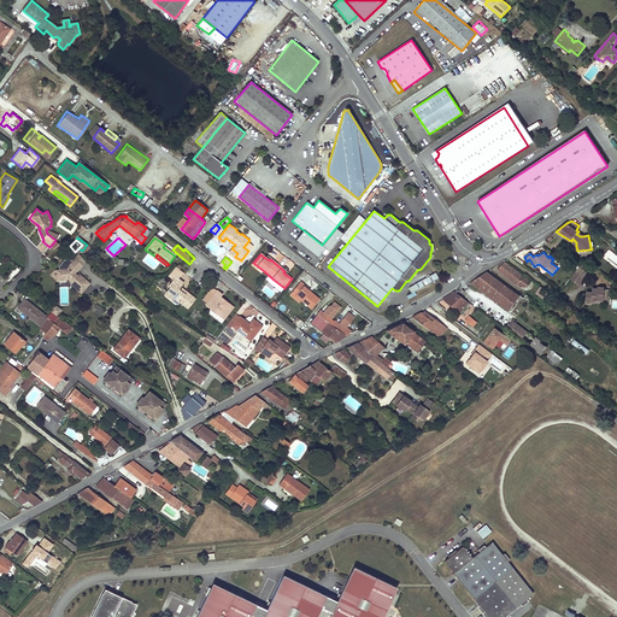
[(74,258),(68,265),(69,266),(66,270),(60,270),(57,270),(54,272),(54,277),(57,278),(68,278),(70,281),(69,282),(81,293),(89,283),(80,275),(75,276),(74,274),(75,271),(81,265),(74,258)]
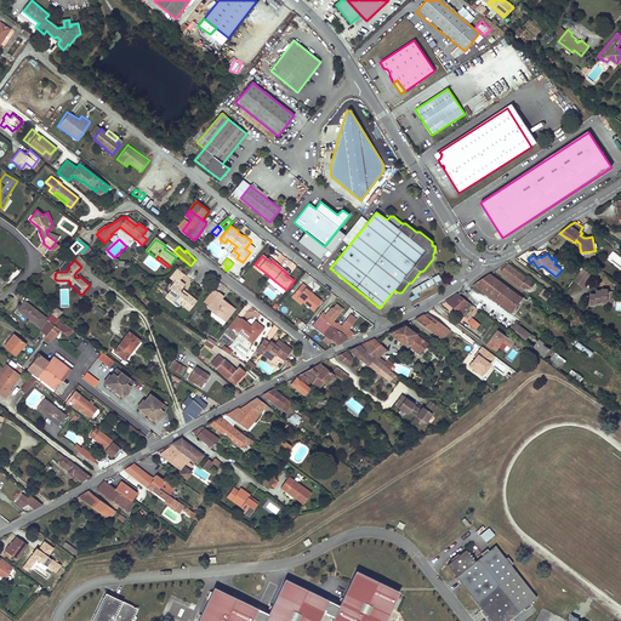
[(502,271),(520,286),(522,285),(527,289),(528,288),(534,280),(533,280),(528,277),(527,278),(508,263),(502,271)]
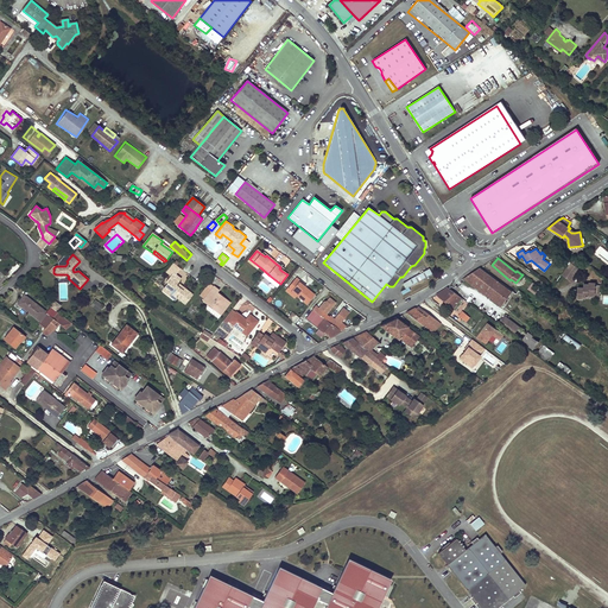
[(260,267),(249,259),(247,263),(258,271),(260,267)]
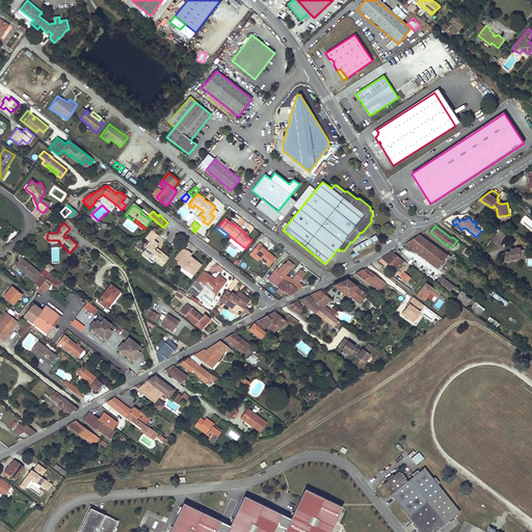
[(507,236),(500,231),(493,241),(500,246),(507,236)]
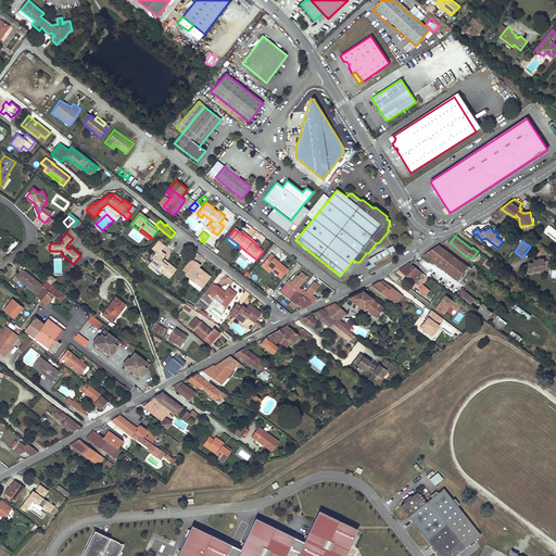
[(163,245),(160,242),(154,250),(158,253),(160,251),(162,253),(166,248),(163,245)]
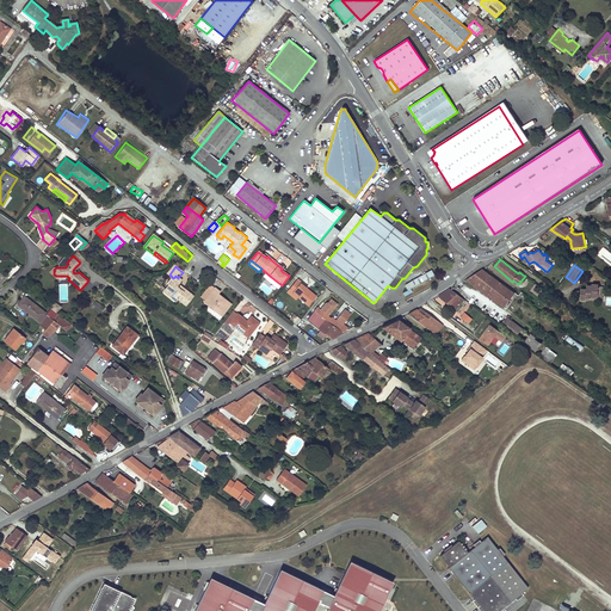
[(54,270),(56,267),(53,269),(49,272),(57,279),(65,279),(67,276),(56,276),(54,275),(54,270)]
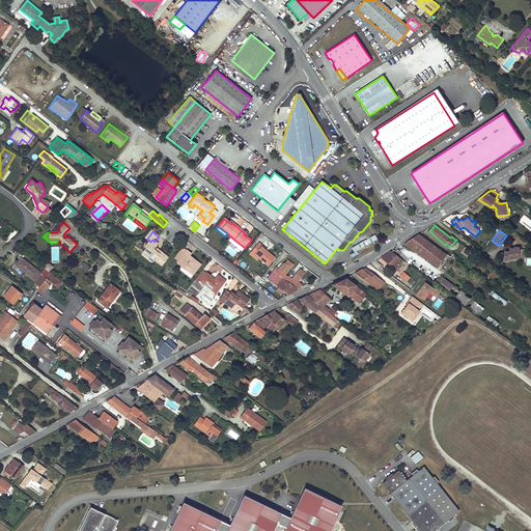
[(378,240),(374,234),(357,244),(358,245),(360,249),(378,240)]
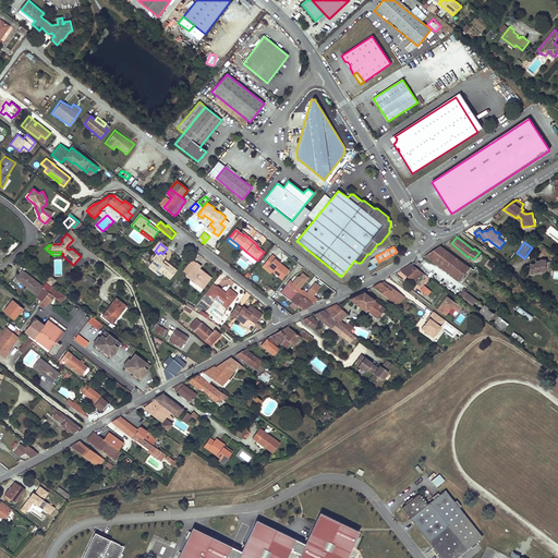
[(426,255),(461,280),(470,268),(440,246),(426,255)]
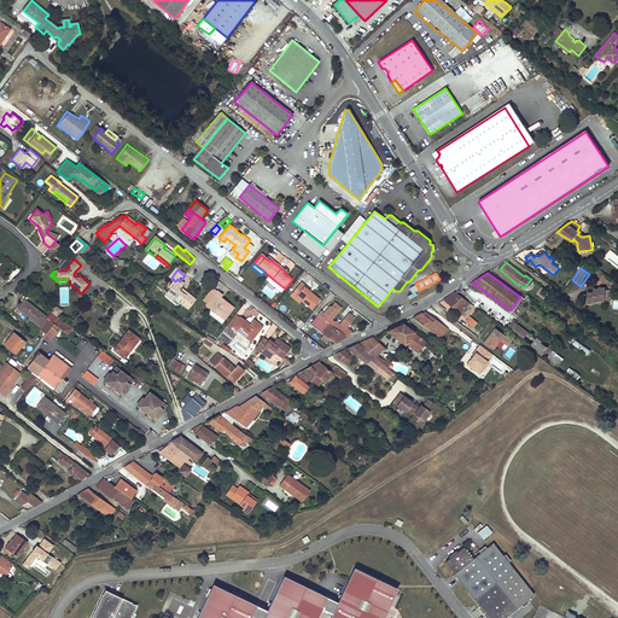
[(172,290),(168,295),(176,301),(175,303),(179,307),(181,304),(190,310),(198,301),(188,295),(187,297),(182,293),(180,291),(186,285),(180,281),(178,279),(175,281),(170,289),(172,290)]
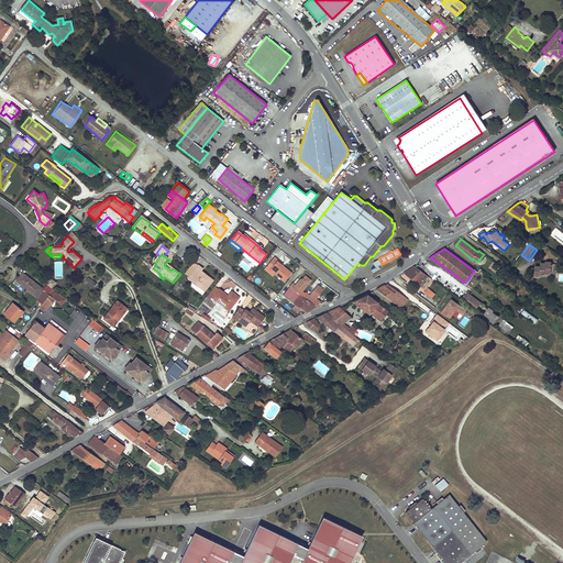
[(257,265),(260,263),(250,255),(247,257),(257,265)]
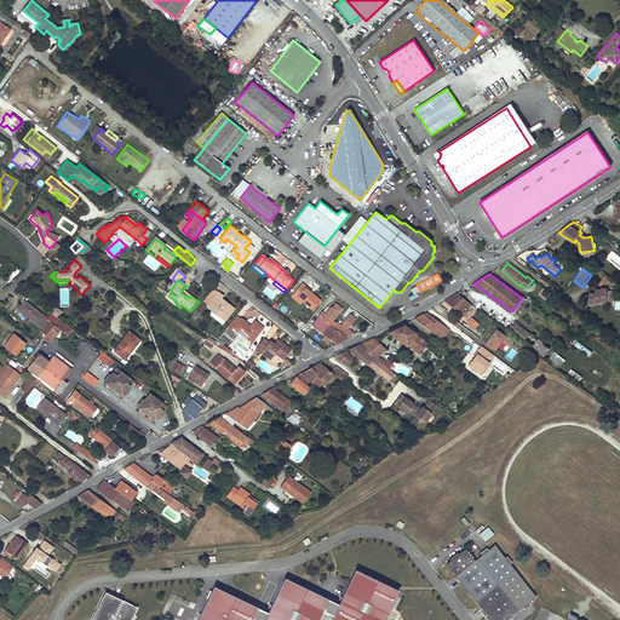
[(302,282),(293,293),(303,302),(314,309),(321,300),(310,292),(304,287),(305,286),(302,282)]
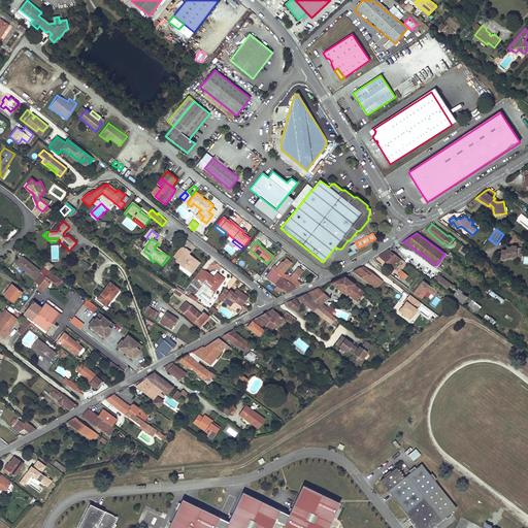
[(368,243),(360,246),(360,249),(354,251),(356,255),(373,248),(370,241),(367,242),(368,243)]
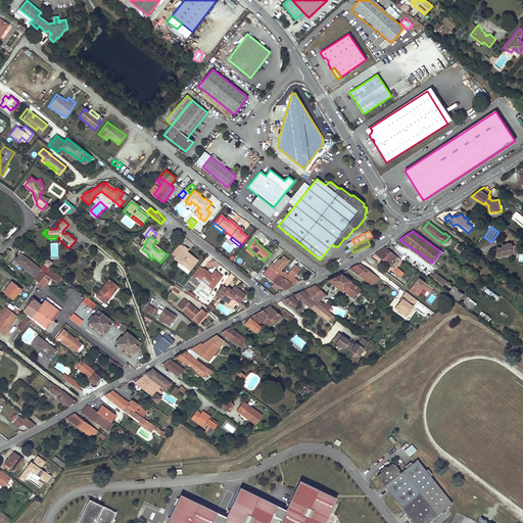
[(455,248),(461,252),(465,248),(459,243),(455,248)]
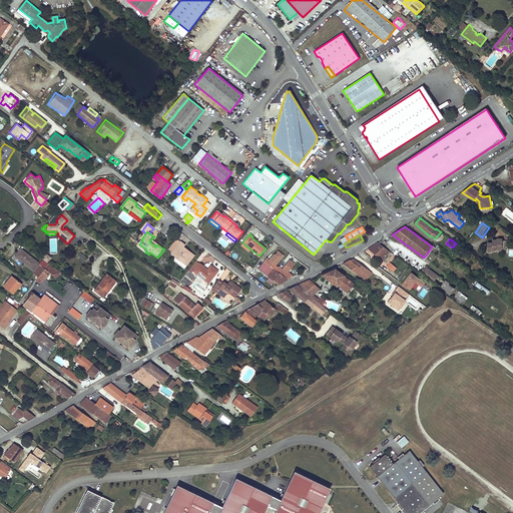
[(173,253),(182,243),(178,239),(170,250),(173,253)]
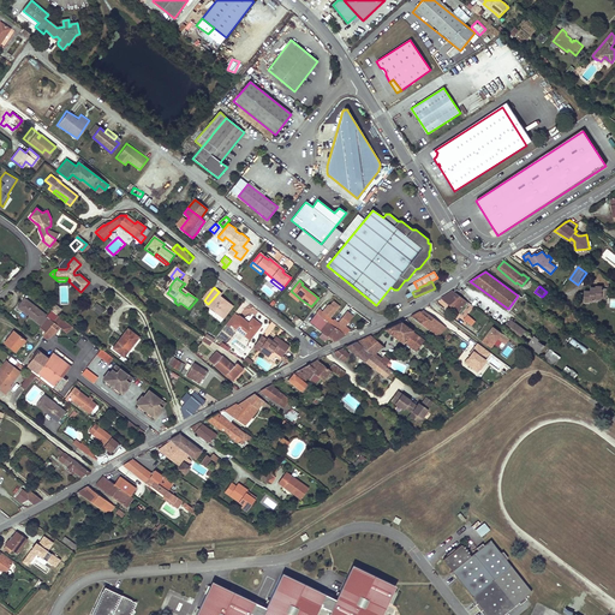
[(591,287),(591,291),(585,291),(584,302),(592,302),(596,299),(599,299),(602,297),(607,297),(607,288),(603,288),(596,288),(591,287)]
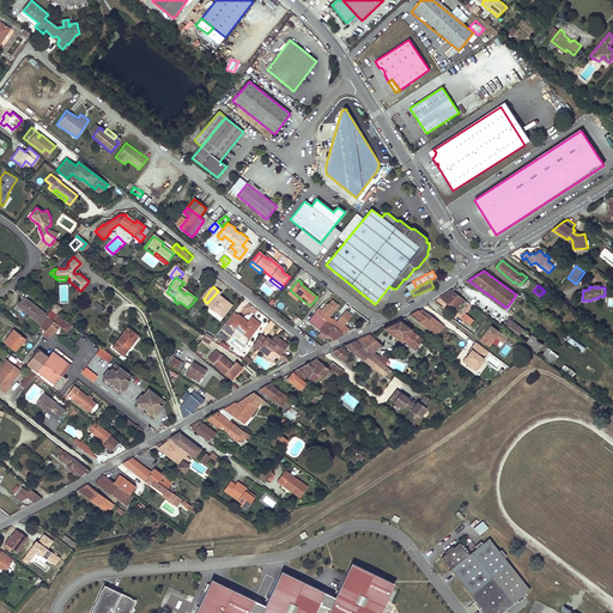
[(299,298),(290,290),(287,292),(297,301),(299,298)]
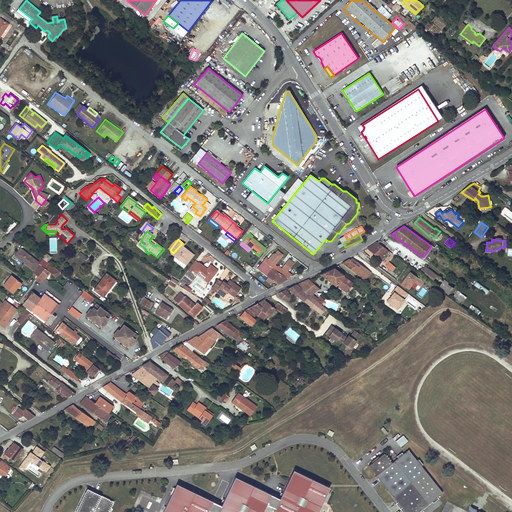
[(368,248),(382,260),(389,251),(378,243),(377,242),(368,248)]
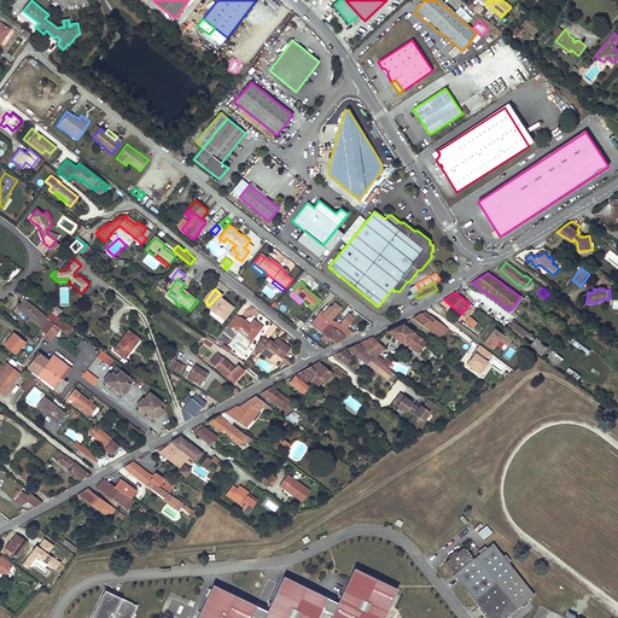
[(209,305),(208,307),(226,321),(233,310),(221,301),(223,299),(225,297),(220,293),(209,305)]
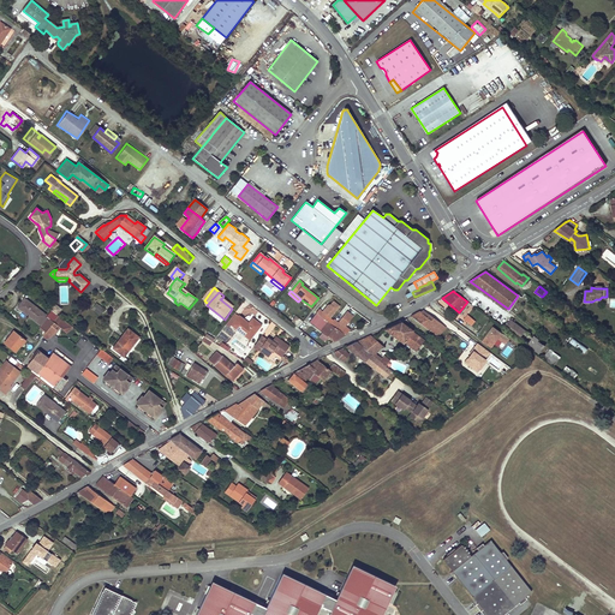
[(23,303),(19,308),(29,315),(29,314),(31,315),(30,316),(39,323),(46,314),(24,298),(22,302),(23,303)]
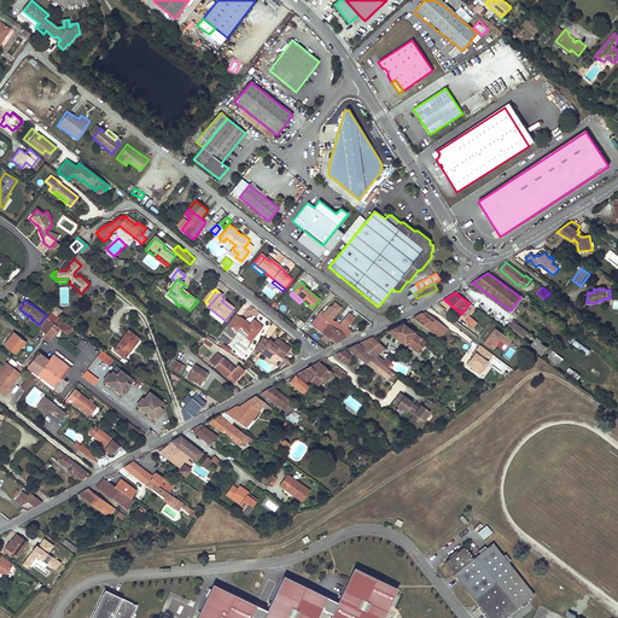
[(235,308),(223,299),(221,301),(233,310),(235,308)]
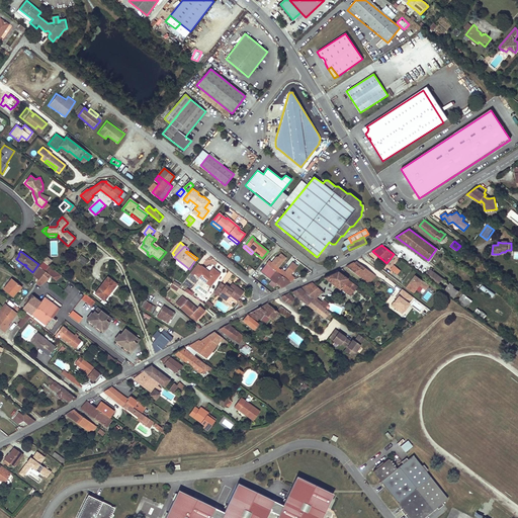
[(76,260),(84,265),(88,260),(81,254),(76,260)]
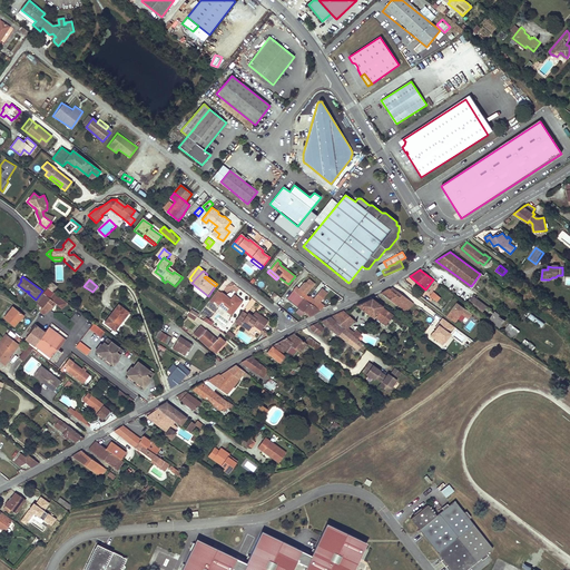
[(51,283),(48,287),(52,292),(57,286),(51,283)]
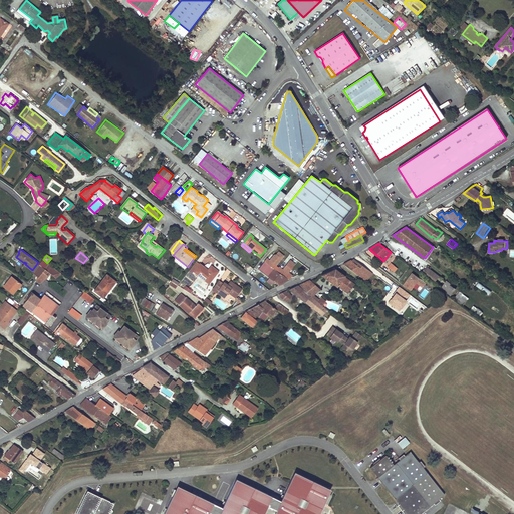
[(355,258),(363,265),(365,262),(357,257),(355,258)]
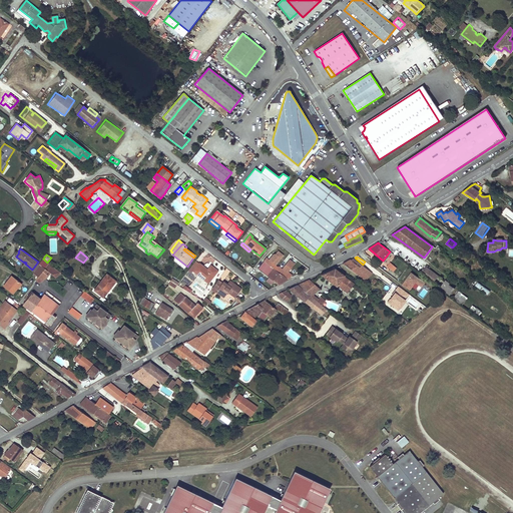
[(266,258),(261,265),(259,268),(260,269),(261,268),(265,262),(269,265),(264,270),(262,273),(276,283),(278,285),(284,283),(288,280),(288,279),(290,278),(287,275),(288,274),(283,271),(284,271),(279,267),(278,268),(267,259),(266,258)]
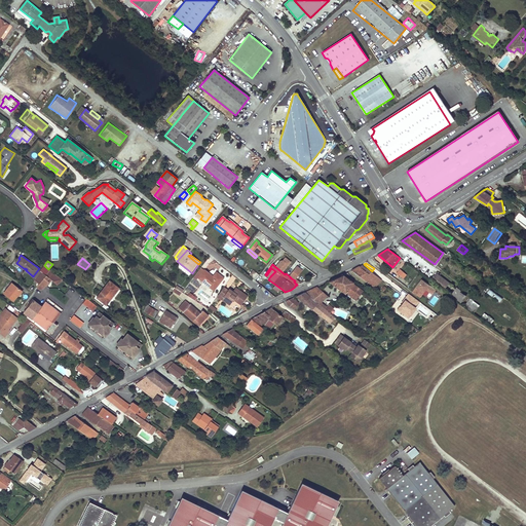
[(351,270),(374,288),(382,278),(372,271),(364,264),(351,270)]
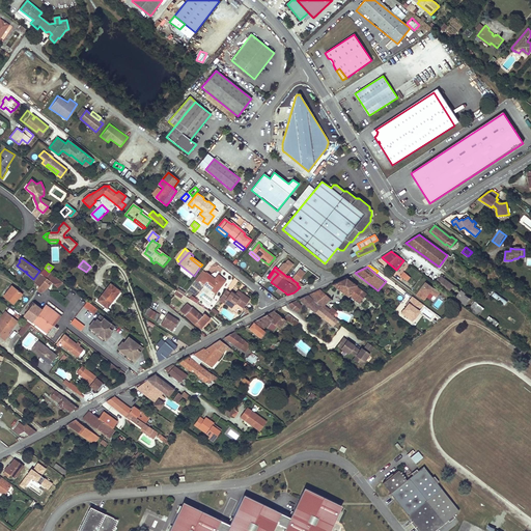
[(42,274),(34,283),(39,286),(50,272),(49,272),(45,268),(40,273),(42,274)]
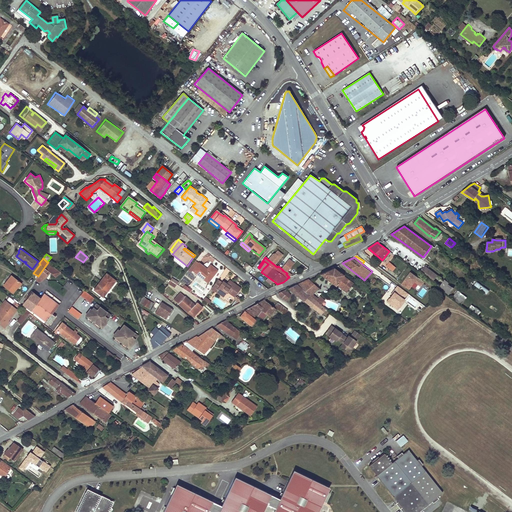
[(48,262),(38,276),(43,280),(45,278),(49,272),(53,274),(54,277),(60,272),(48,262)]
